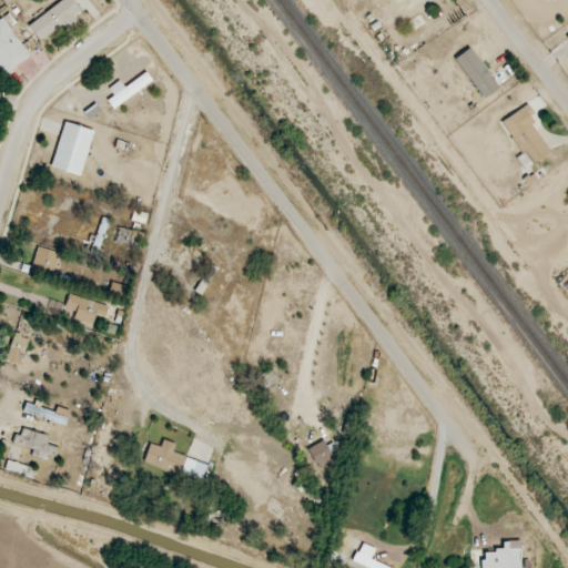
[(81,10),(73,0),(62,0),(28,26),(40,42),(63,23),(67,29),(77,22),(72,17),(81,10)]
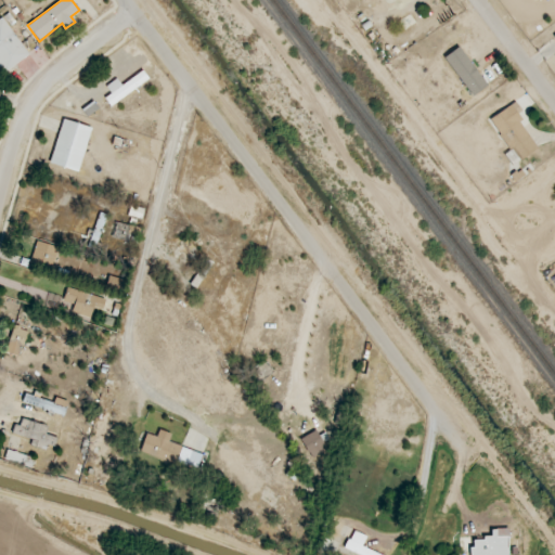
[(0,67),(3,73),(28,56),(3,17),(0,18),(0,67)]
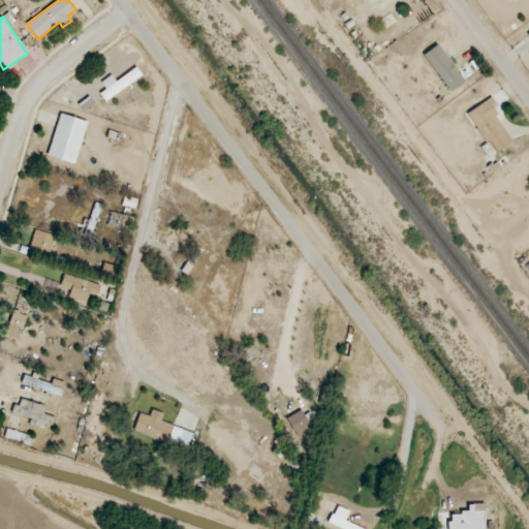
[(452,91),(465,81),(437,44),(423,56),(452,91)]
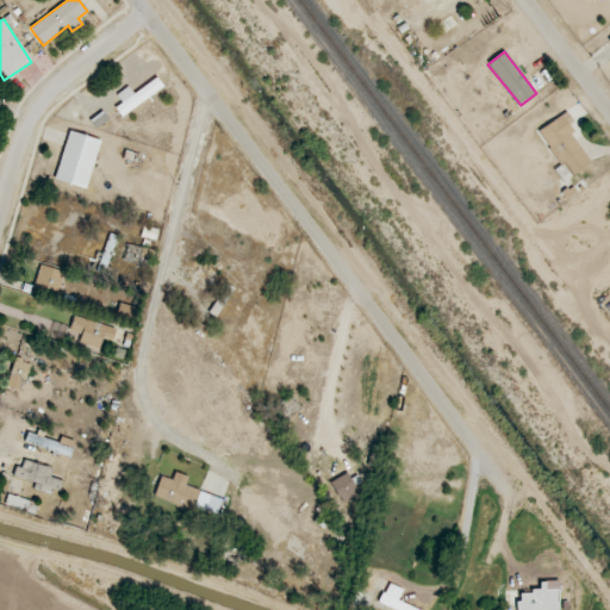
[(116,107),(122,117),(165,88),(157,78),(134,94),(129,87),(117,94),(122,104),(116,107)]
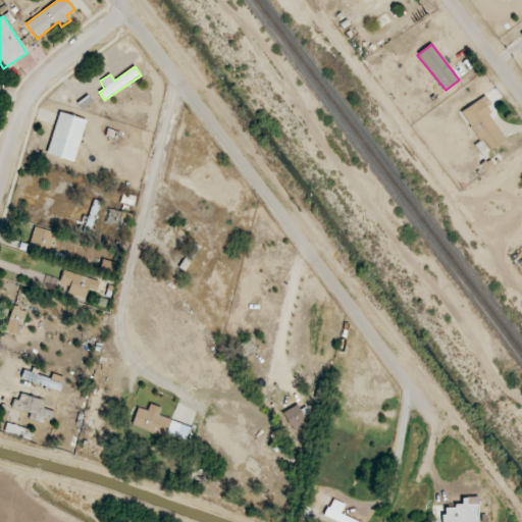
[(461,112),(487,152),(506,140),(485,108),(490,104),(485,96),(461,112)]
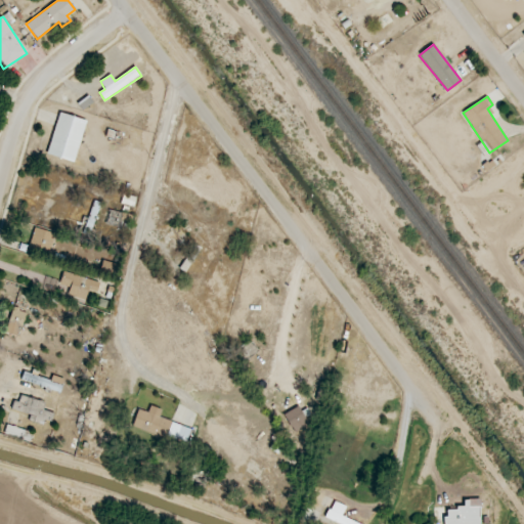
[(86,121),(59,113),(47,155),(75,162),(86,121)]
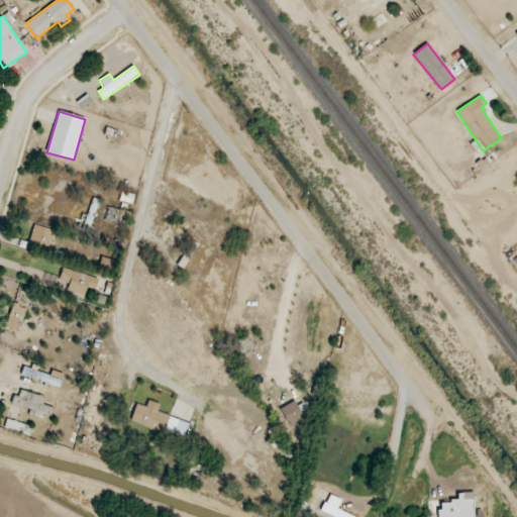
[(55,230),(35,224),(29,242),(47,249),(55,230)]
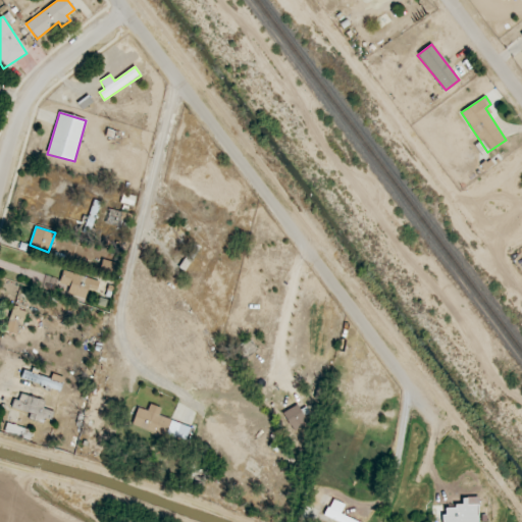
[(67,295),(86,299),(88,290),(97,292),(99,279),(62,272),(60,283),(69,285),(67,295)]
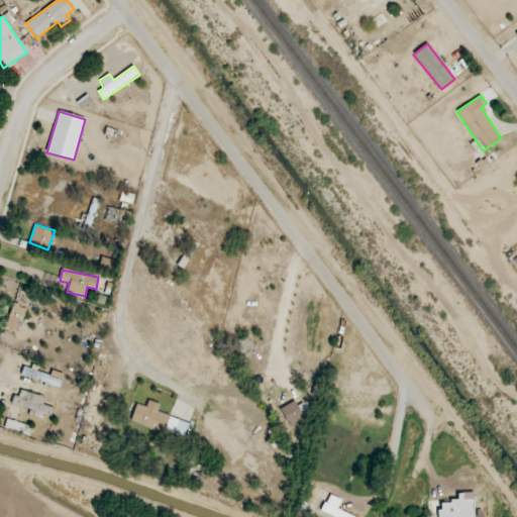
[(18,332),(26,308),(13,304),(5,328),(18,332)]
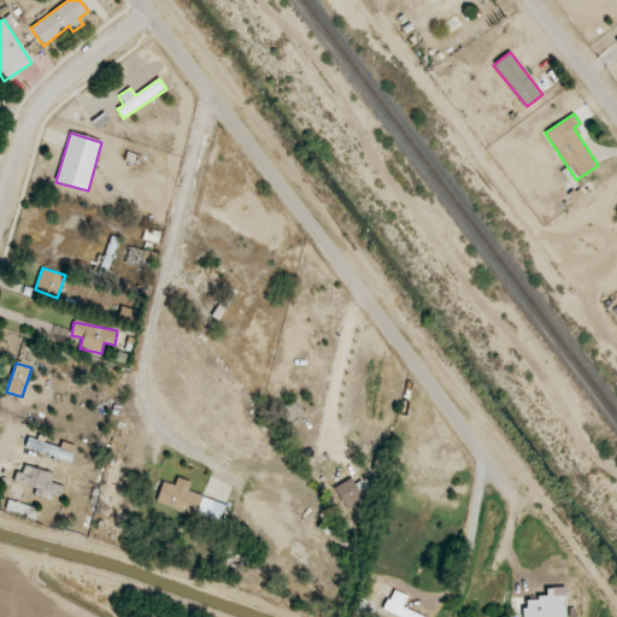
[(34,450),(69,462),(72,452),(37,440),(34,450)]
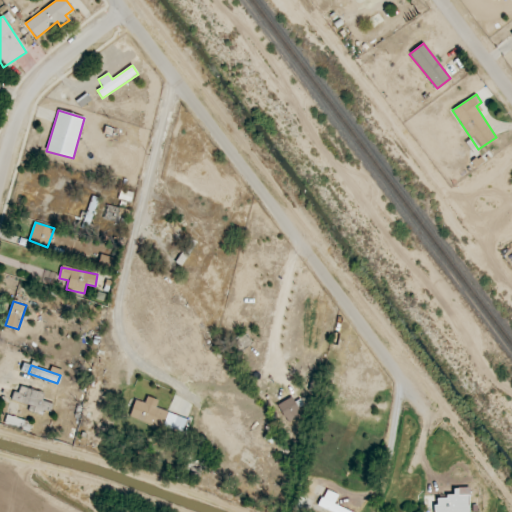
[(30,406),(29,409),(50,415),(53,404),(42,401),(45,393),(18,385),(13,401),(30,406)]
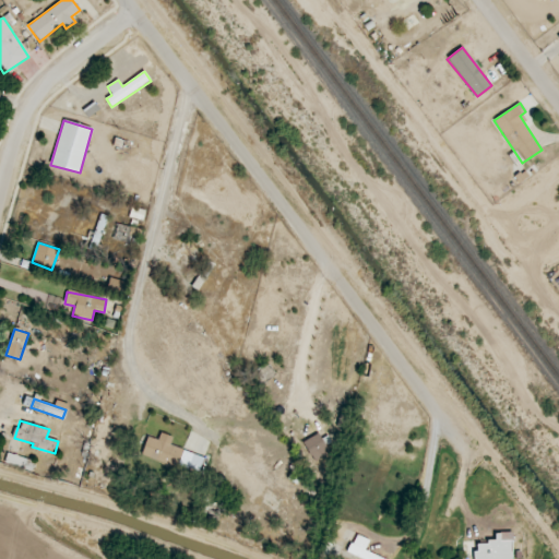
[(169,447),(173,437),(161,433),(158,440),(146,437),(141,455),(199,472),(203,456),(169,447)]
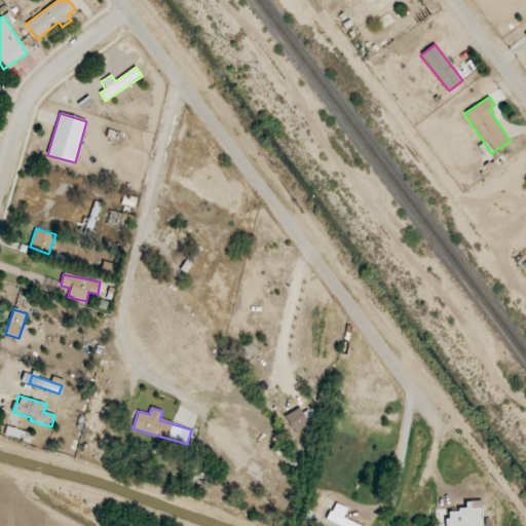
[(297,436),(310,426),(299,408),(285,416),(297,436)]
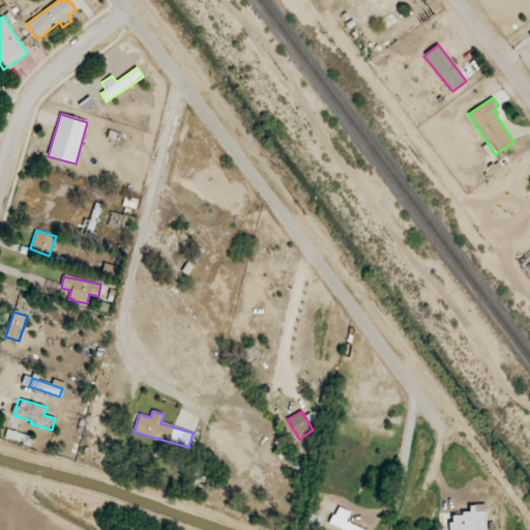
[(33,436),(6,431),(4,441),(32,445),(33,436)]
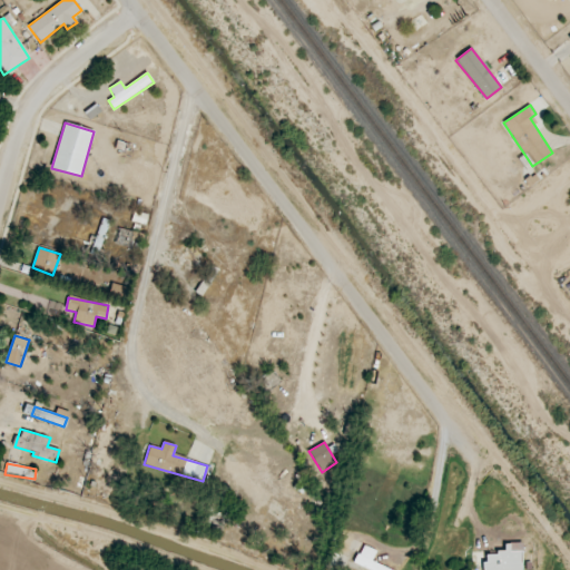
[(483,569),(521,569),(521,543),(504,543),(504,553),(484,553),(483,569)]
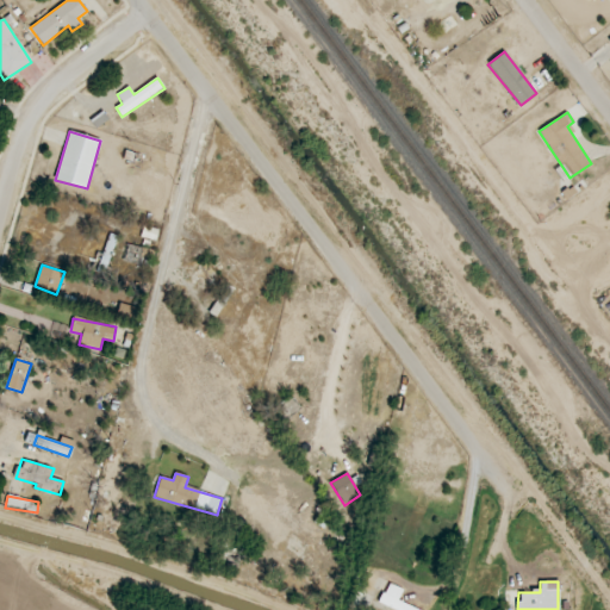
[(422,609),(398,603),(403,589),(387,584),(380,604),(398,609),(422,609)]
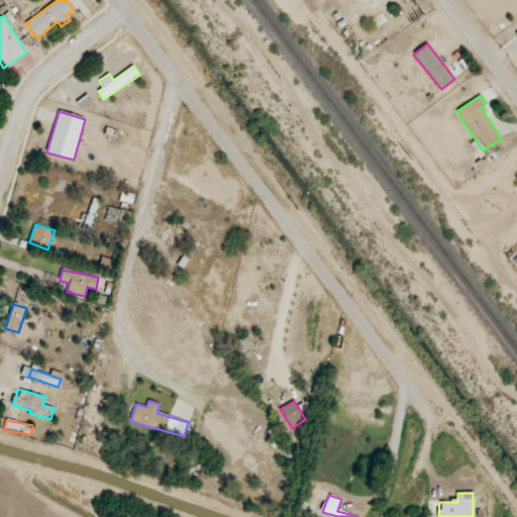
All buildings are outlined.
